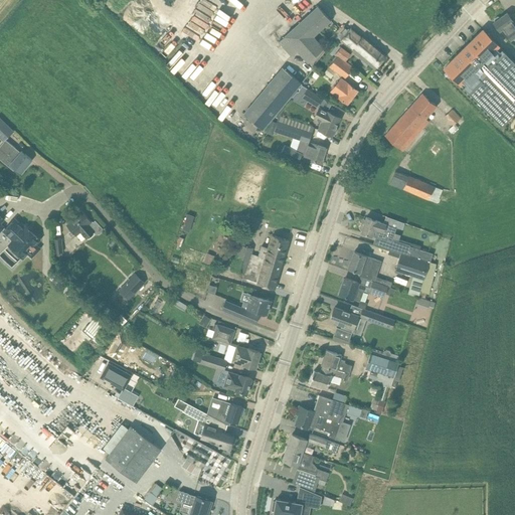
[(308,62),(324,48),(313,36),(331,20),(318,6),(279,41),(292,55),(297,50),(308,62)]
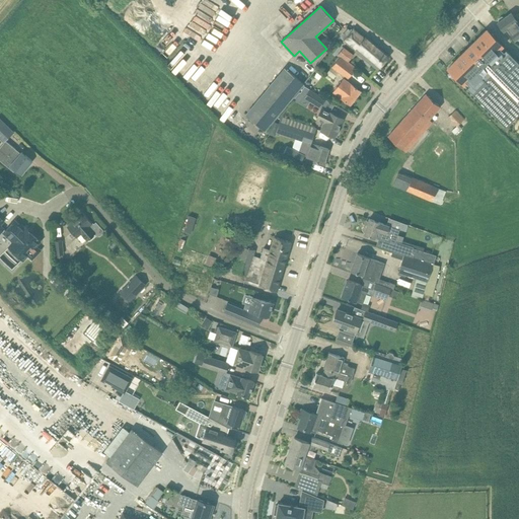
[(499,21),(497,22),(503,30),(504,31),(507,29),(515,41),(516,39),(517,41),(518,41),(518,40),(518,23),(513,16),(511,13),(504,18),(503,17),(502,16),(499,19),(498,20),(499,21)]
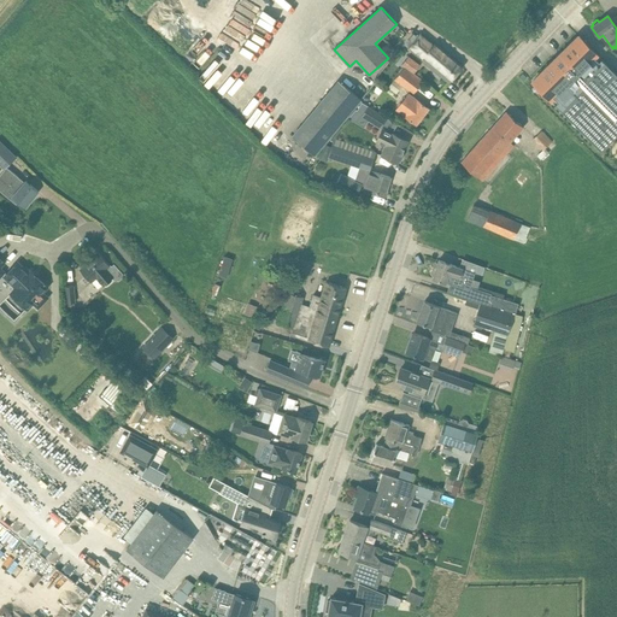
[(413,34),(409,40),(412,43),(409,47),(422,59),(422,60),(430,68),(439,75),(441,71),(451,80),(462,68),(463,68),(453,59),(435,43),(434,45),(421,34),(419,35),(417,37),(413,34)]
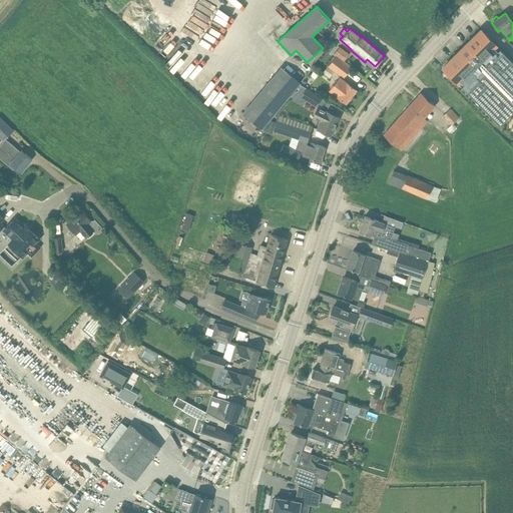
[(452,59),(443,68),(458,83),(460,81),(464,84),(461,86),(467,92),(469,90),(472,93),(470,95),(476,101),(478,99),(482,103),(480,105),(485,111),(488,109),(491,113),(489,115),(499,125),(505,120),(509,116),(512,111),(512,66),(512,64),(512,62),(509,58),(507,60),(503,56),(505,54),(500,49),(498,51),(494,47),(496,45),(481,30),(475,36),(471,39),(455,55),(452,59)]
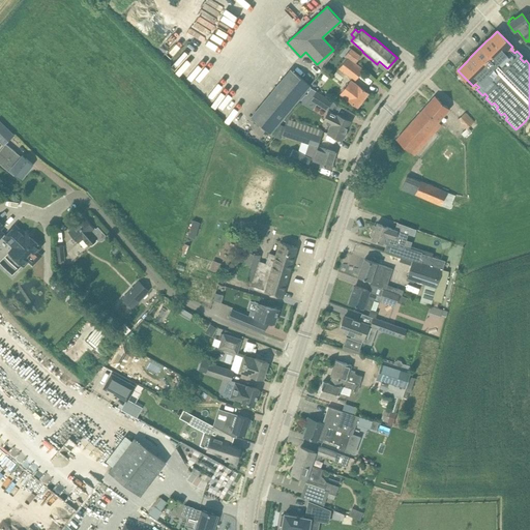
[(347,58),(339,68),(346,75),(354,81),(362,69),(355,63),(360,56),(351,49),(350,50),(345,56),(347,58)]
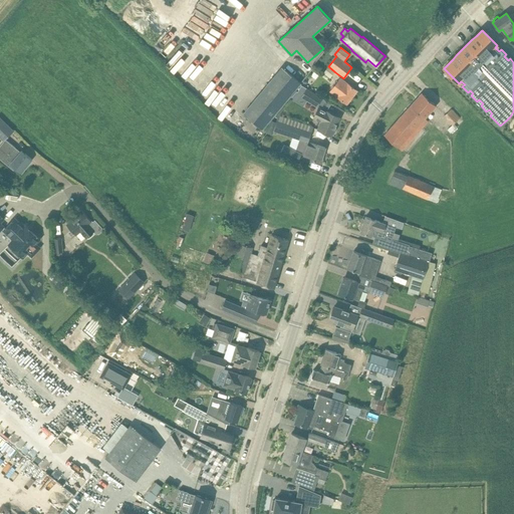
[(346,103),(356,90),(339,77),(329,90),(346,103)]
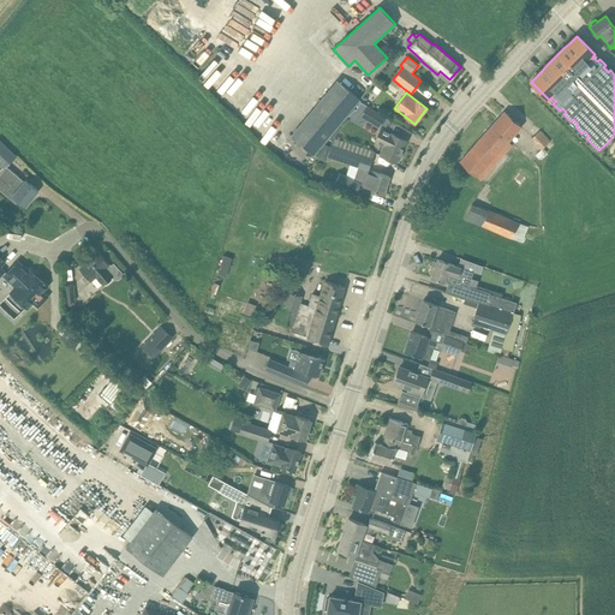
[(360,102),(356,109),(362,114),(360,117),(378,127),(386,118),(360,102)]
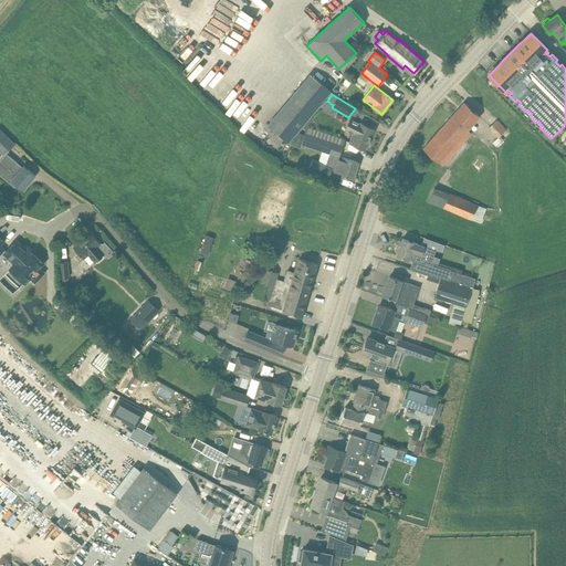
[(480,116),(464,103),(423,148),(442,166),(471,134),(468,130),(480,116)]
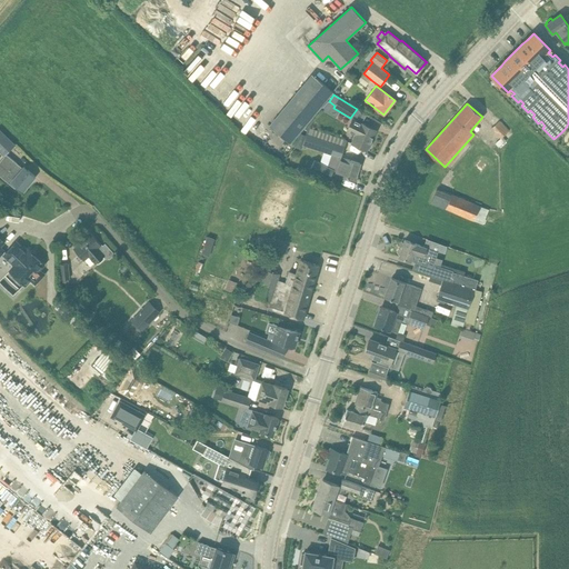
[(282,109),(268,127),(290,145),(305,127),(282,109)]
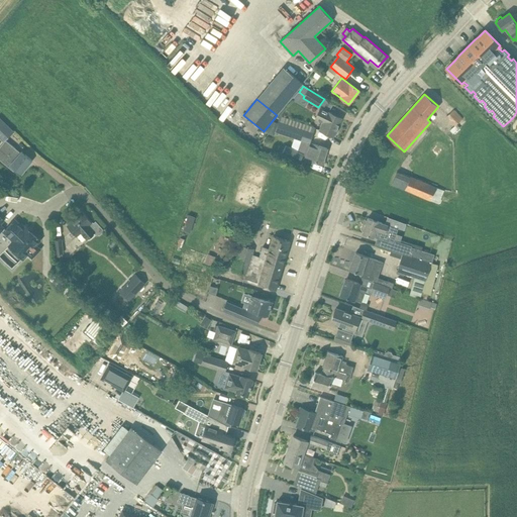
[(323,122),(319,130),(332,136),(333,135),(334,135),(335,135),(338,130),(337,128),(336,128),(341,118),(328,112),(320,108),(315,118),(323,122)]
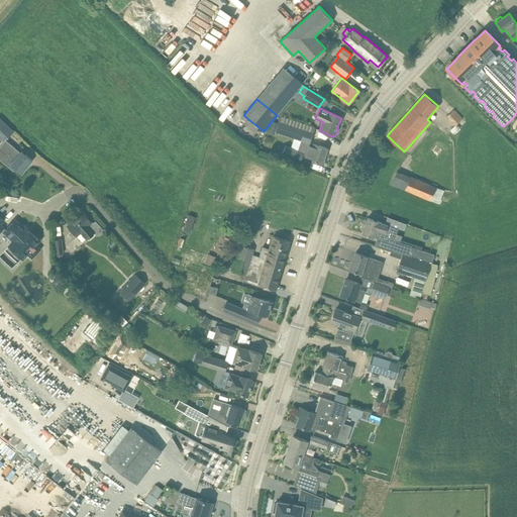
[(462,119),(453,110),(446,117),(455,126),(462,119)]
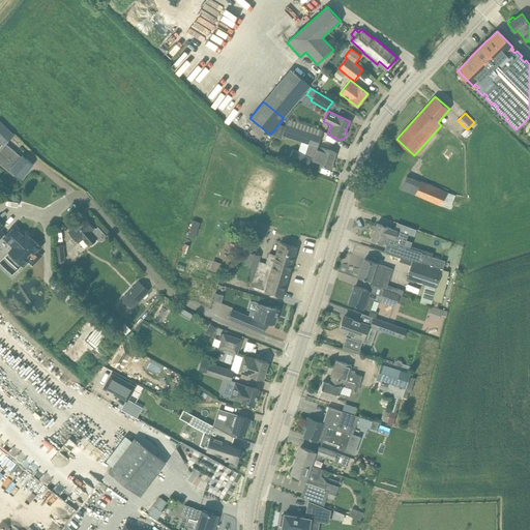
[(0,137),(2,135),(7,140),(13,135),(0,120),(0,137)]
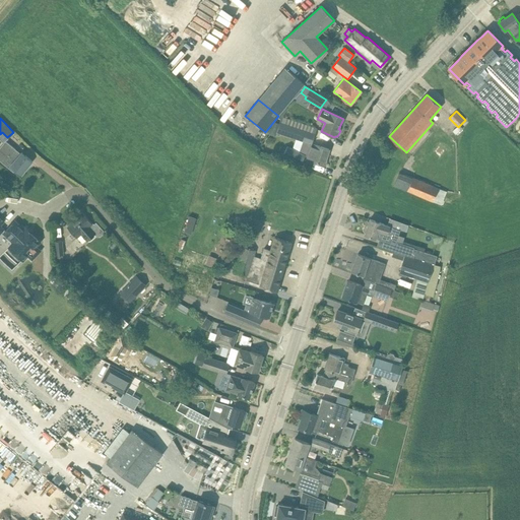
[(324,165),(329,149),(312,144),(317,129),(281,118),(276,132),(296,138),(293,149),(287,146),(282,155),(301,164),(305,155),(308,156),(307,158),(324,165)]
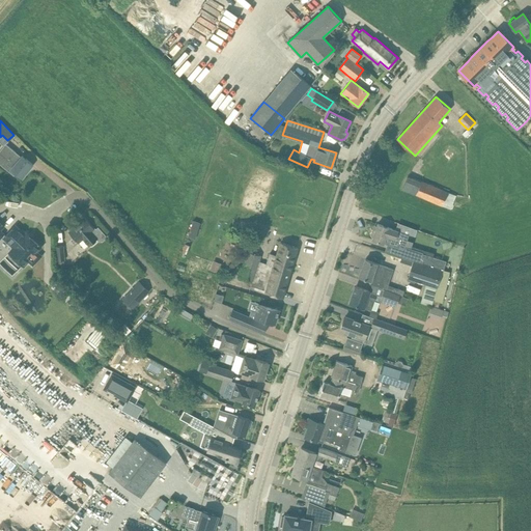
[(33,165),(22,156),(21,157),(19,156),(16,152),(4,143),(3,143),(5,144),(0,149),(0,152),(7,159),(7,160),(2,166),(8,170),(7,170),(9,172),(9,171),(11,173),(11,174),(14,175),(15,175),(14,174),(16,173),(22,178),(33,165)]
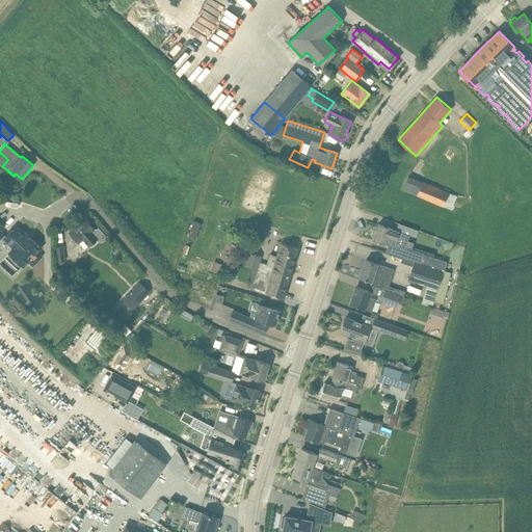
[(408,176),(402,190),(416,196),(451,210),(457,196),(422,182),(415,179),(408,176)]
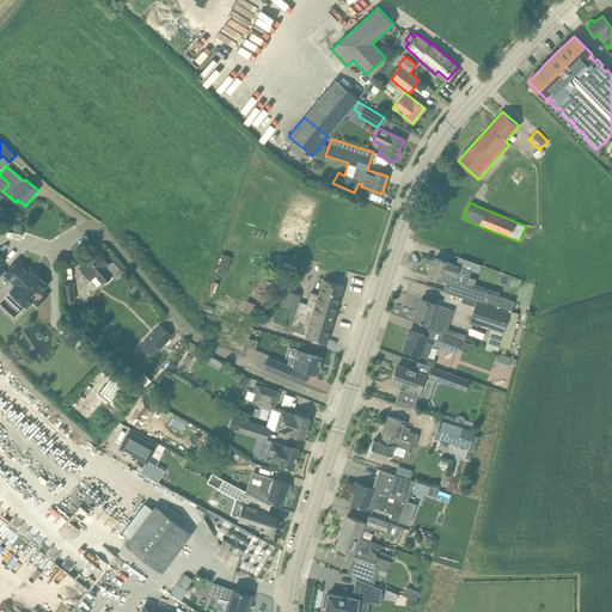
[(97,251),(79,267),(91,280),(96,275),(102,283),(104,282),(105,283),(111,279),(111,276),(110,276),(112,274),(114,276),(118,277),(123,273),(114,262),(110,265),(97,251)]
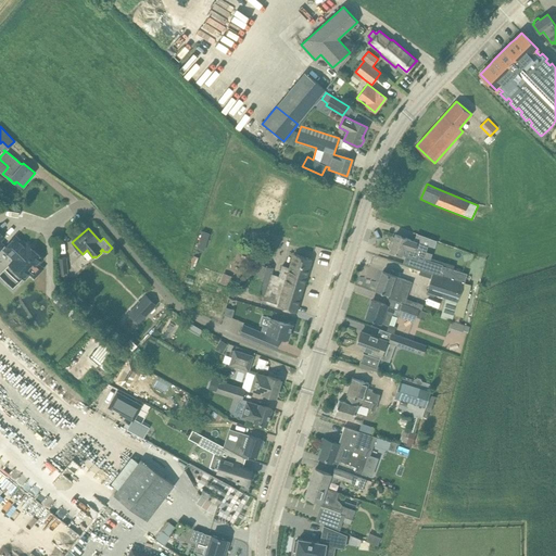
[(202,230),(197,249),(204,251),(210,234),(202,230)]
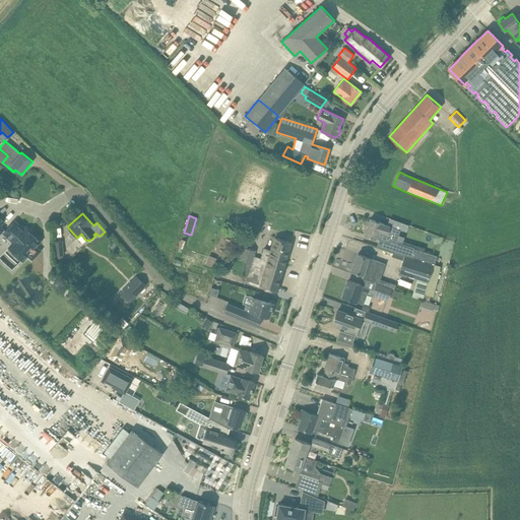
[(370,219),(365,235),(376,239),(380,240),(378,246),(393,251),(393,252),(404,256),(434,266),(435,264),(437,256),(425,252),(413,248),(413,247),(396,242),(399,235),(401,231),(390,226),(387,225),(381,223),(379,222),(370,219)]
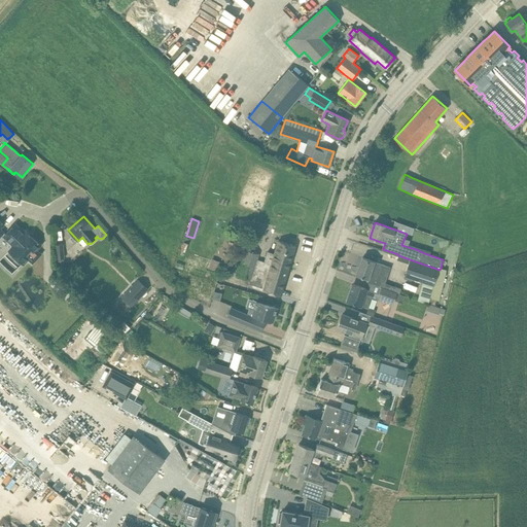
[(36,250),(40,245),(26,232),(25,234),(15,224),(4,236),(13,245),(9,250),(24,264),(28,258),(32,262),(40,254),(36,250)]
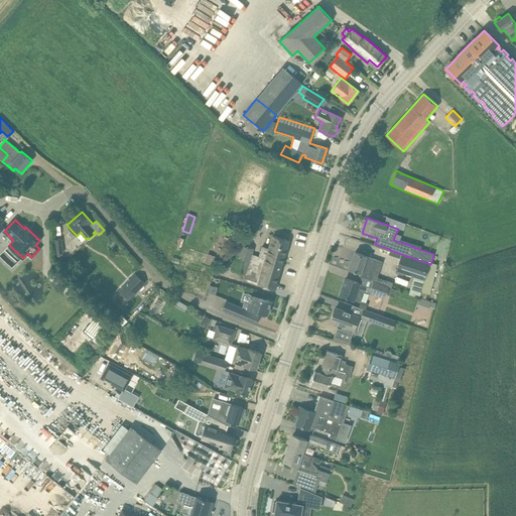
[(262,246),(259,256),(282,264),(289,241),(272,236),(269,248),(262,246)]
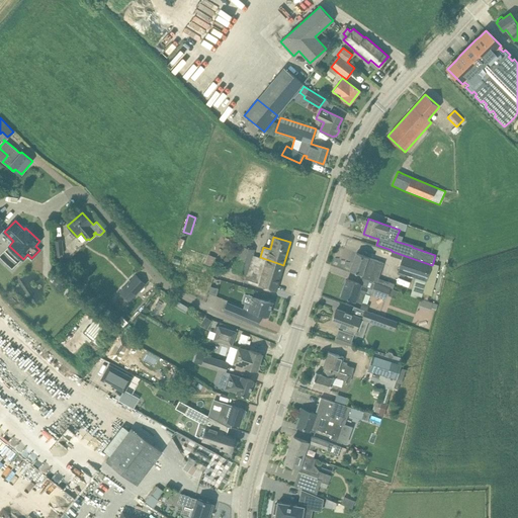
[(57,240),(53,240),(54,255),(55,254),(62,254),(63,254),(62,239),(57,240)]
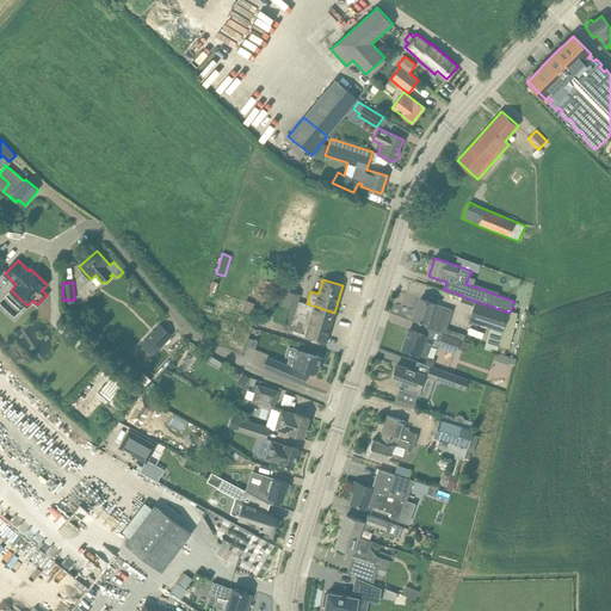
[(301,295),(285,290),(277,319),(291,323),(289,331),(325,343),(334,313),(307,303),(298,301),(301,295)]
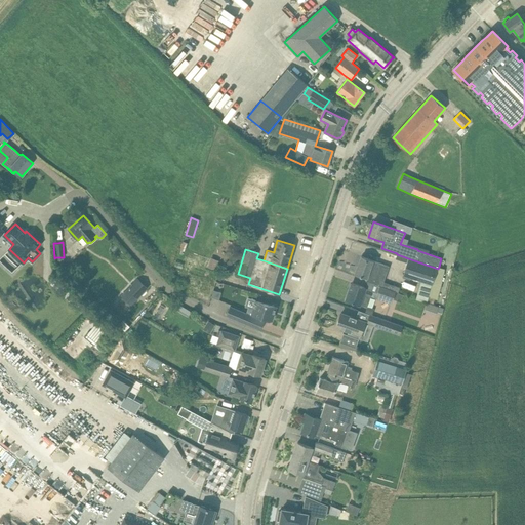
[(397,254),(396,258),(407,263),(403,275),(410,278),(421,281),(432,284),(429,296),(436,298),(437,299),(440,286),(444,269),(439,267),(438,269),(408,258),(397,254)]
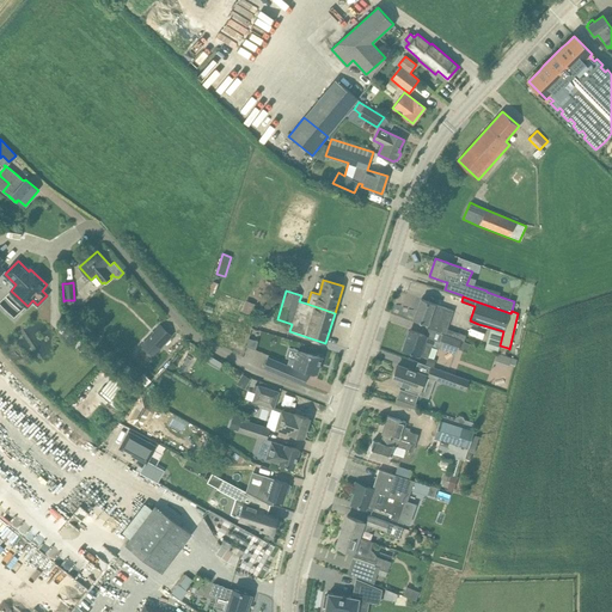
[(445,334),(453,311),(421,299),(414,319),(427,323),(426,328),(445,334)]
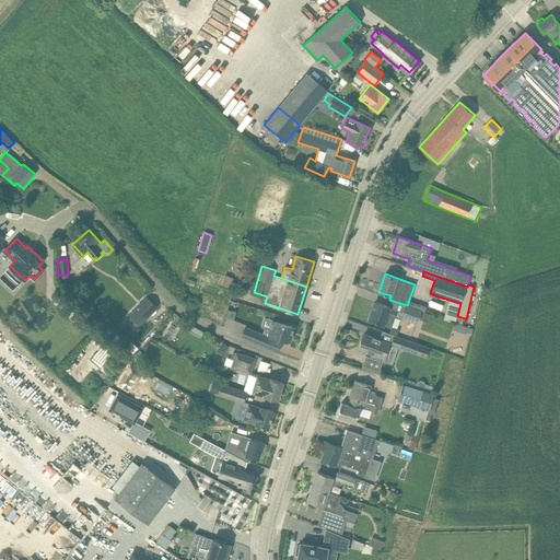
[(125,322),(121,324),(130,333),(133,329),(156,307),(147,298),(129,316),(125,322)]
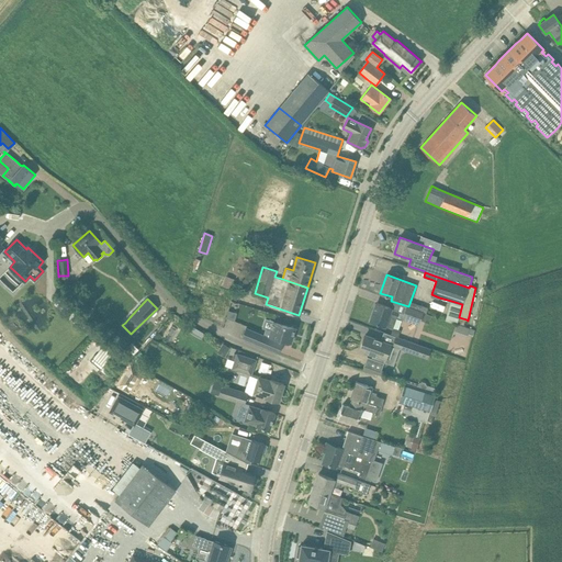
[(393,328),(400,312),(391,308),(377,303),(370,321),(384,326),(385,326),(393,328)]
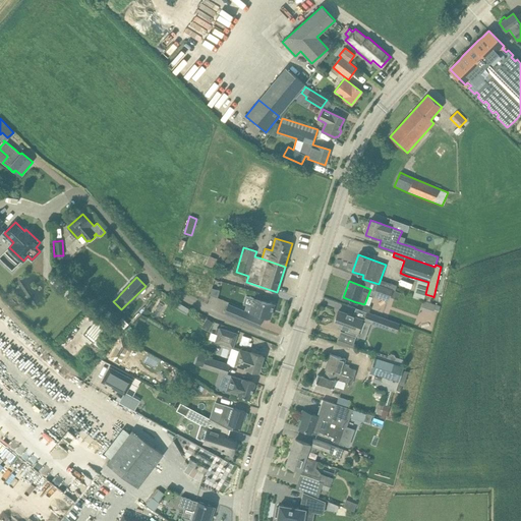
[(374,291),(373,294),(389,299),(393,290),(379,285),(377,284),(374,291)]
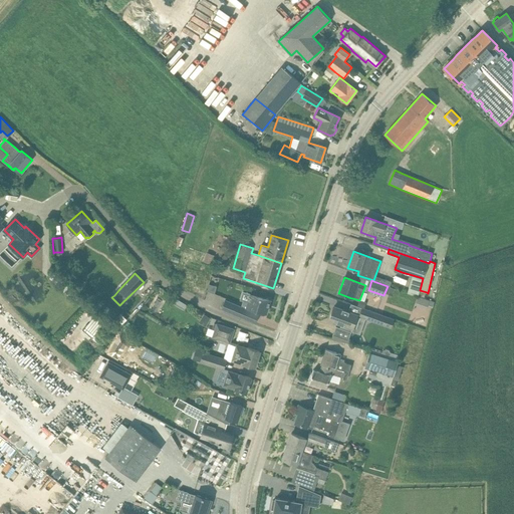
[(207,291),(214,294),(217,286),(209,283),(207,291)]
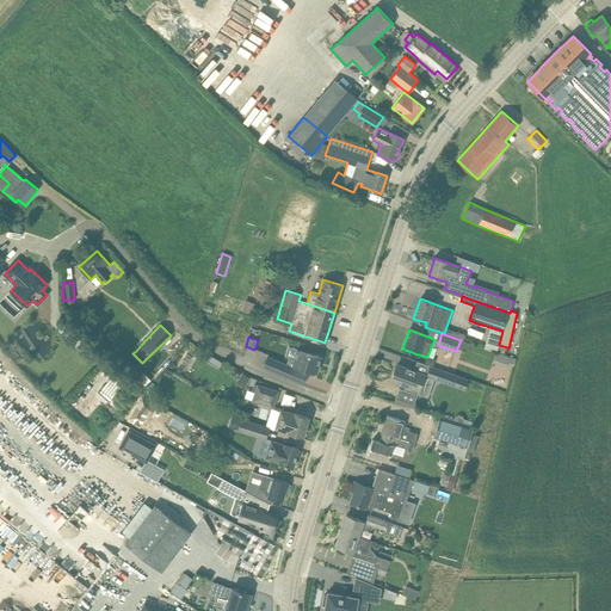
[(461,340),(456,351),(455,355),(476,363),(482,347),(461,340)]
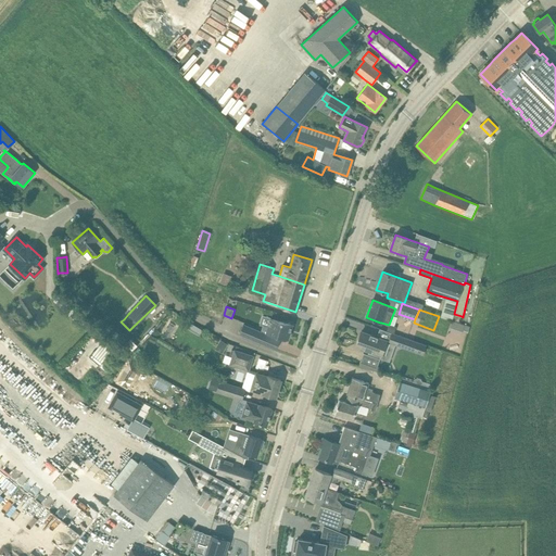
[(268,327),(263,325),(261,332),(243,325),(240,333),(276,349),(280,341),(278,338),(279,337),(288,339),(292,324),(272,317),(268,327)]
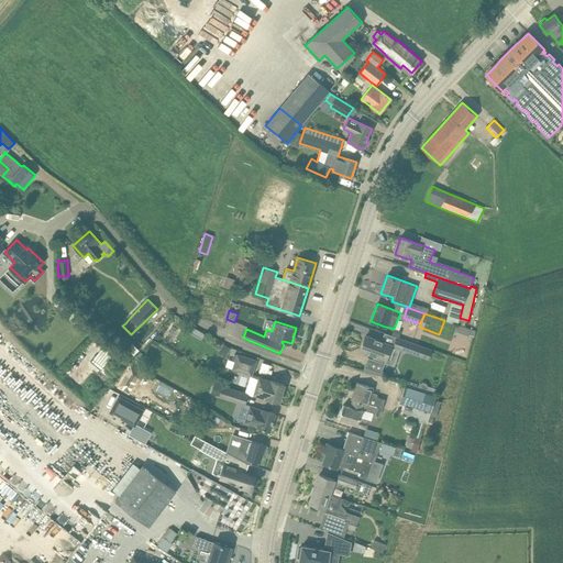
[(455,334),(474,338),(475,329),(456,326),(455,334)]
